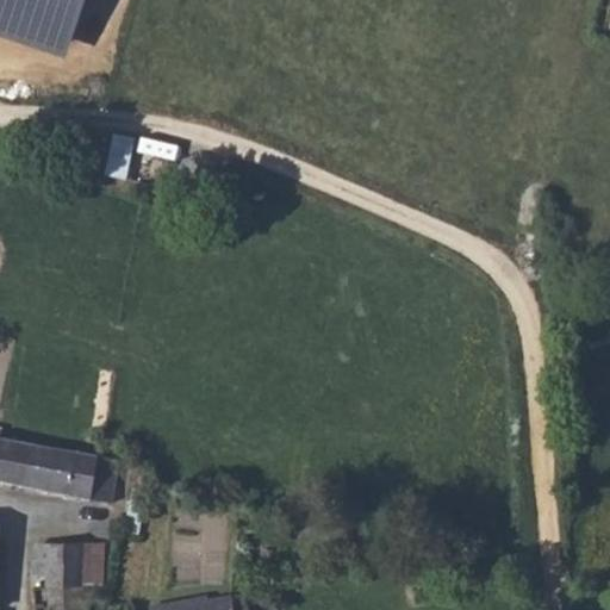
[(0,0),(0,36),(66,57),(83,0),(0,0)]
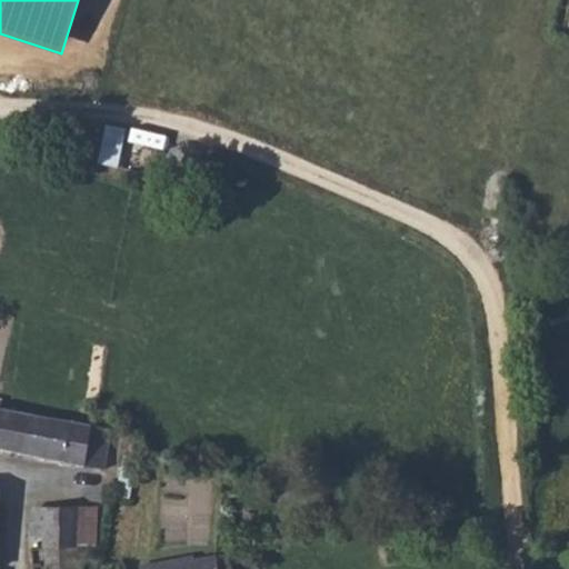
[(98,123),(92,163),(117,167),(122,127),(98,123)]
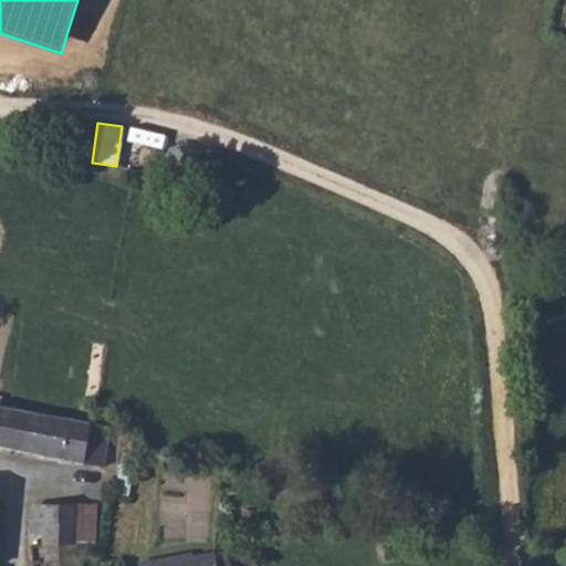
[(0,447),(104,468),(109,427),(0,405),(0,447)]
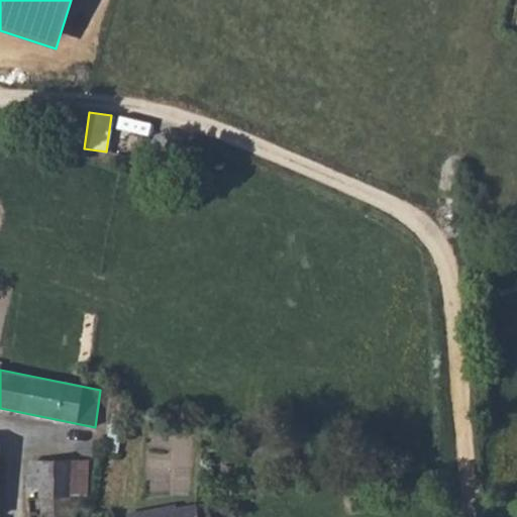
[(71,496),(75,496),(89,495),(89,449),(77,449),(78,460),(70,460),(71,496)]
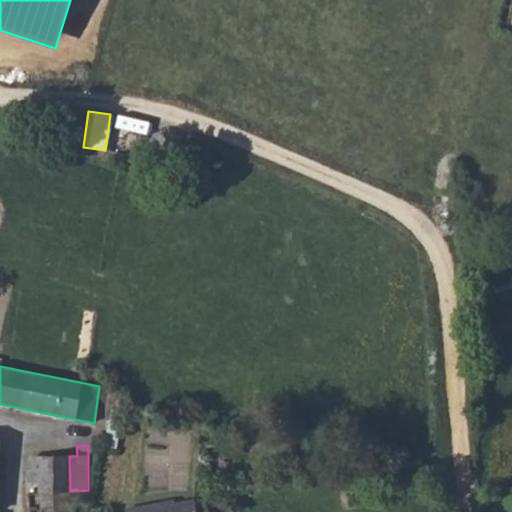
[(70,491),(69,456),(38,457),(39,469),(28,470),(27,470),(27,485),(40,484),(41,511),(74,511),(74,491),(70,491)]
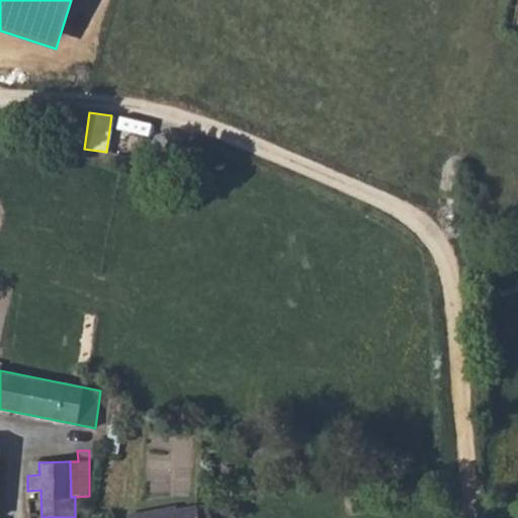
[(39,475),(38,462),(38,461),(33,462),(28,466),(28,476),(39,475)]
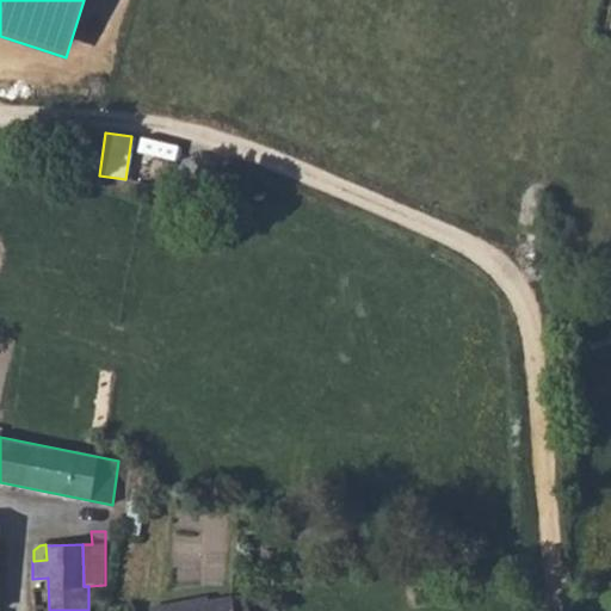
[(282,610),(282,609),(267,610),(248,610),(248,609),(245,604),(238,603),(233,604),(232,597),(208,602),(207,598),(152,609),(152,610),(282,610)]
